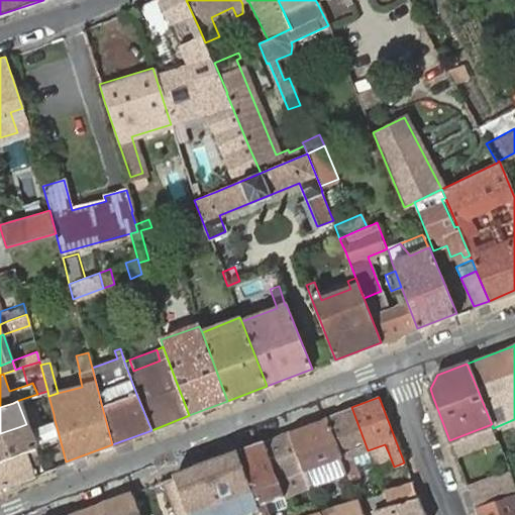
[(351,407),(326,417),(340,453),(346,470),(346,472),(351,483),(361,480),(357,472),(351,455),(368,450),(351,407)]
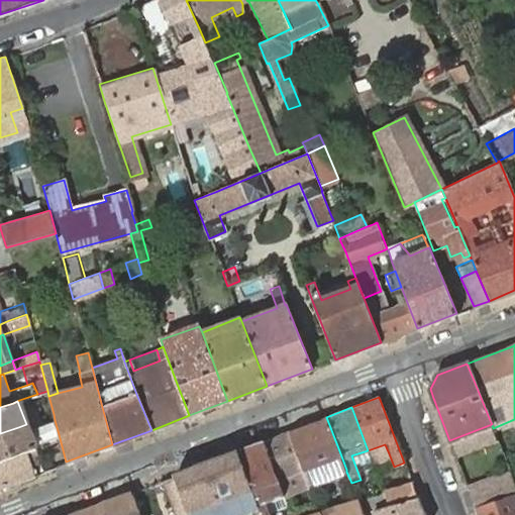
[(288,431),(302,469),(340,453),(326,417),(288,431)]
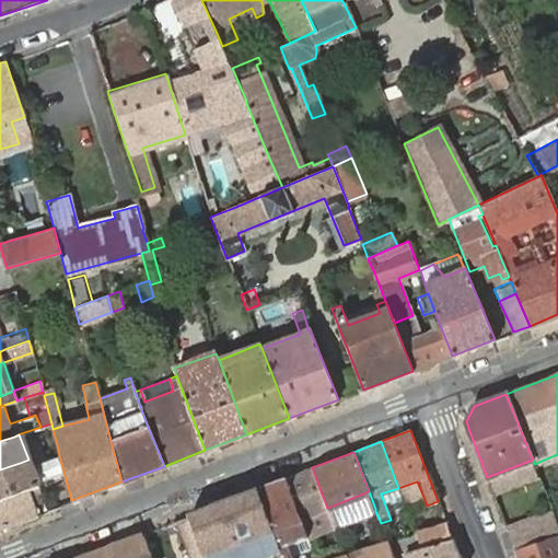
[(0,499),(38,485),(36,480),(64,471),(59,455),(32,466),(28,460),(20,463),(0,469),(0,499)]
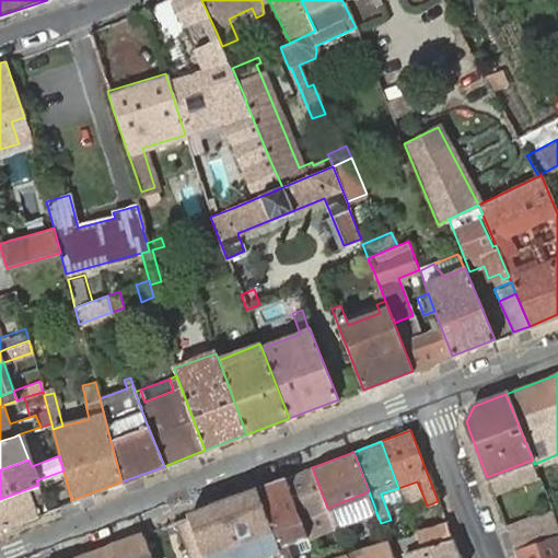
[(535,476),(530,461),(487,477),(492,491),(535,476)]
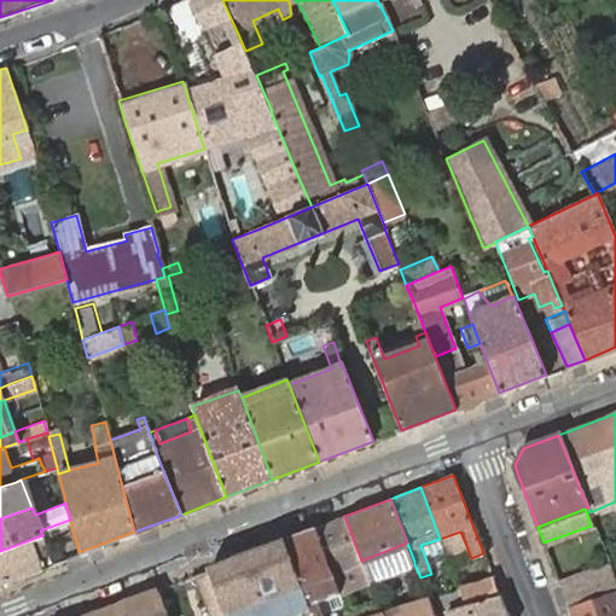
[(344,516),(313,528),(338,593),(368,580),(361,561),(344,516)]
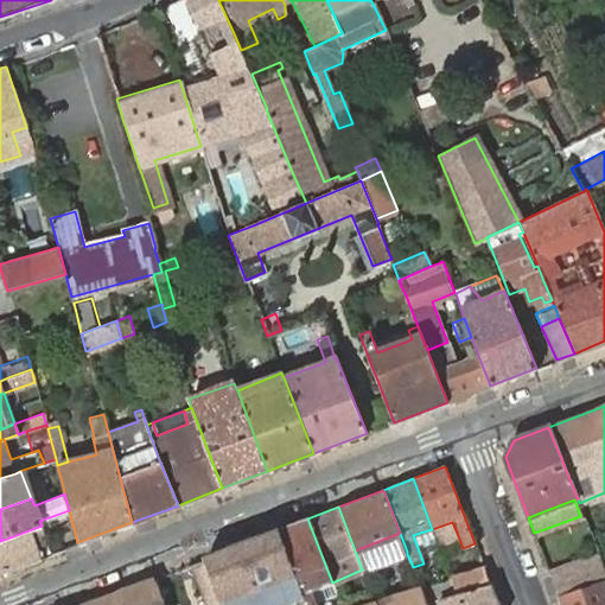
[(77,542),(70,515),(56,521),(61,535),(65,548),(77,542)]
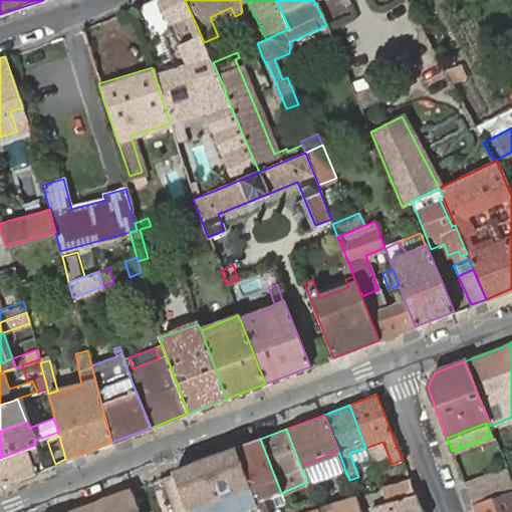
[(260,439),(235,449),(256,505),(258,511),(267,511),(266,510),(262,500),(281,493),(260,439)]
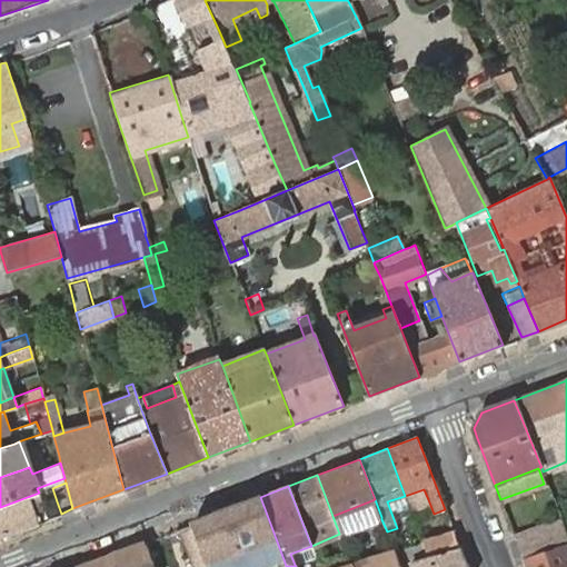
[(52,488),(39,493),(41,500),(41,499),(45,506),(57,501),(52,488)]
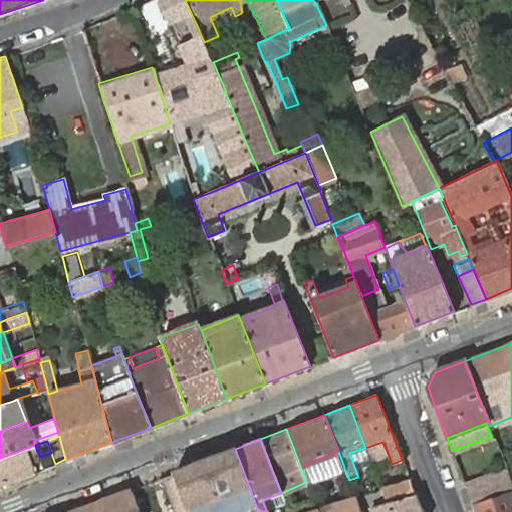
[(382,442),(365,448),(370,458),(387,451),(382,442)]
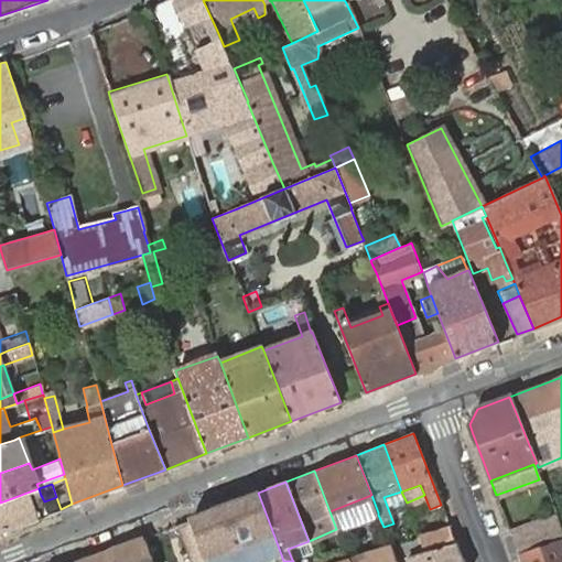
[(39,488),(0,503),(0,531),(38,517),(31,499),(41,496),(39,488)]
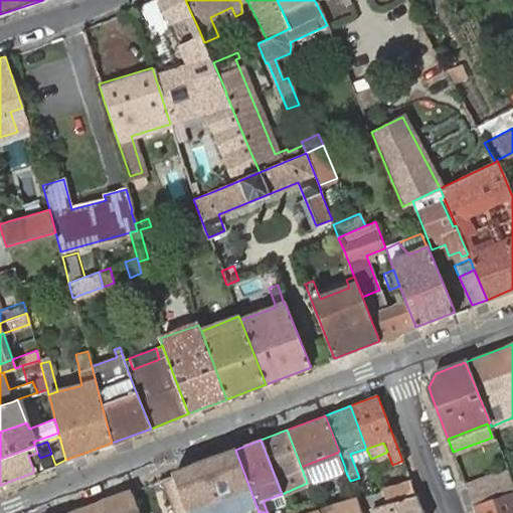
[(371,459),(366,449),(350,454),(356,470),(372,464),(371,459)]
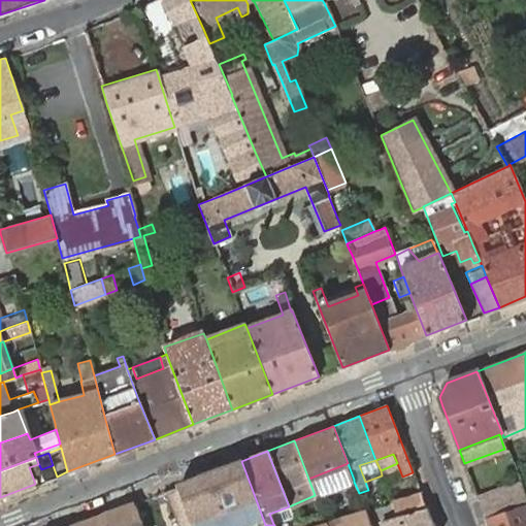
[(241,461),(177,486),(192,522),(193,525),(244,525),(263,519),(241,461)]
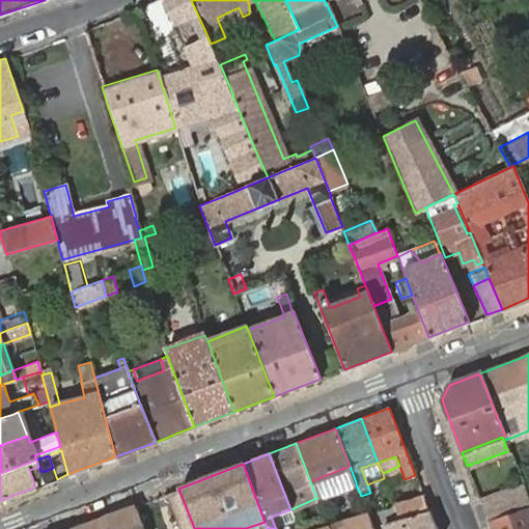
[(488,521),(528,506),(528,498),(524,483),(479,501),(488,521)]
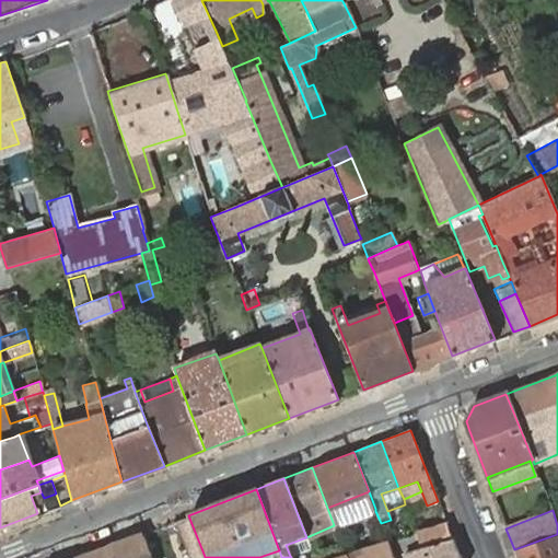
[(375,511),(339,526),(345,541),(382,525),(381,523),(375,511)]
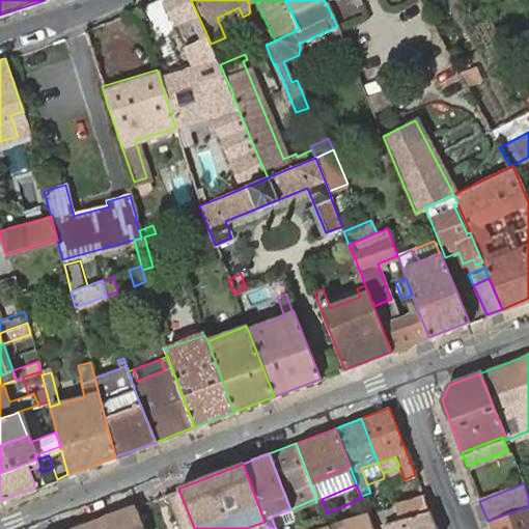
[(178,489),(164,494),(177,528),(194,528),(193,525),(178,489)]
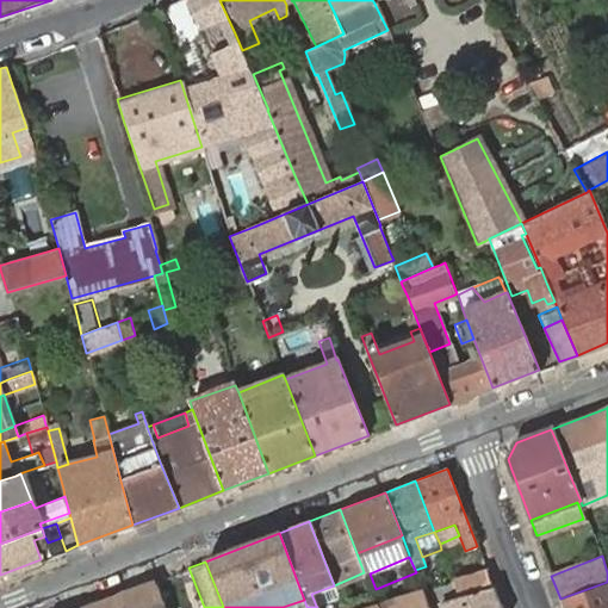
[(485,569),(454,579),(456,584),(460,597),(494,588),(485,569)]
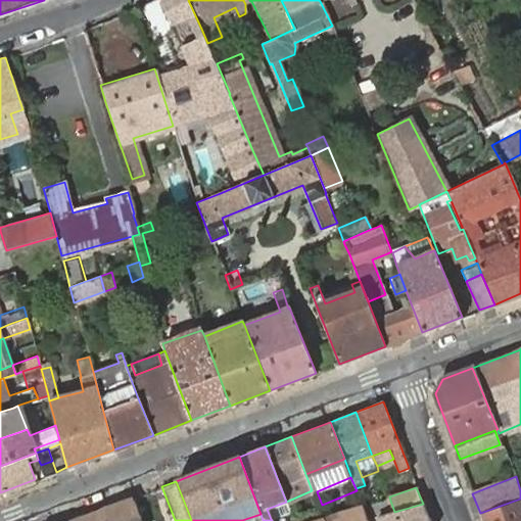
[(142,520),(134,496),(99,510),(103,520),(142,520)]
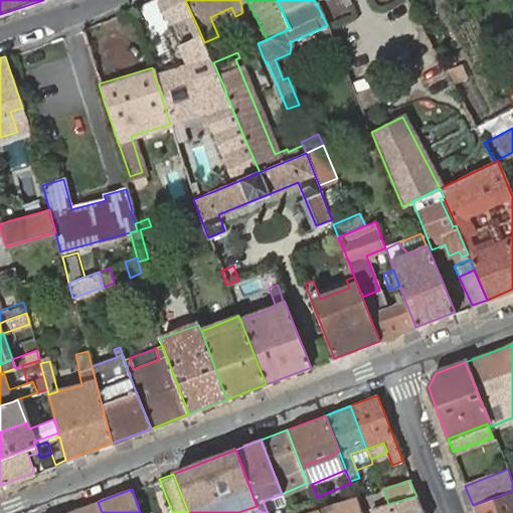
[(512,512),(512,491),(473,505),(475,512),(512,512)]
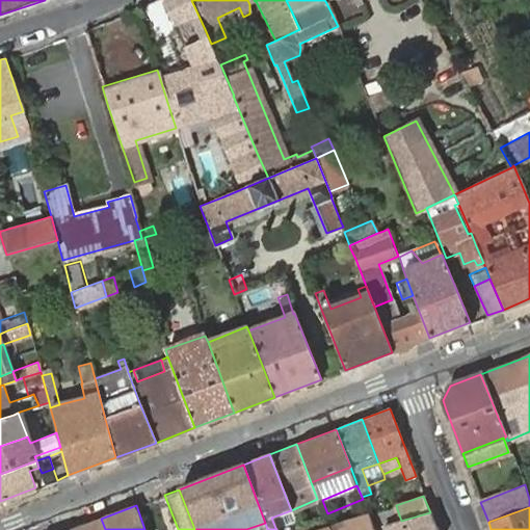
[(401,521),(397,509),(369,517),(373,529),(385,526),(401,521)]
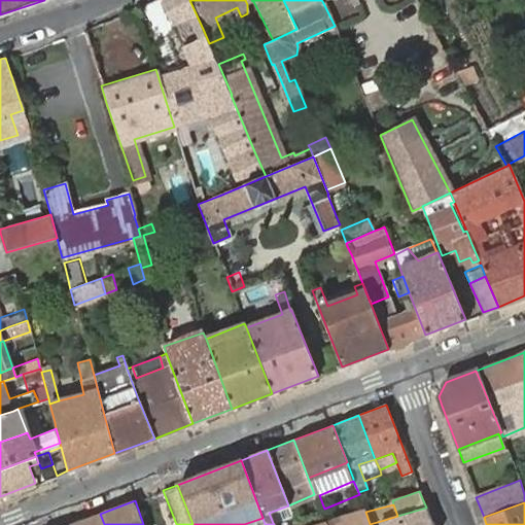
[(288,505),(269,513),(273,523),(292,515),(288,505)]
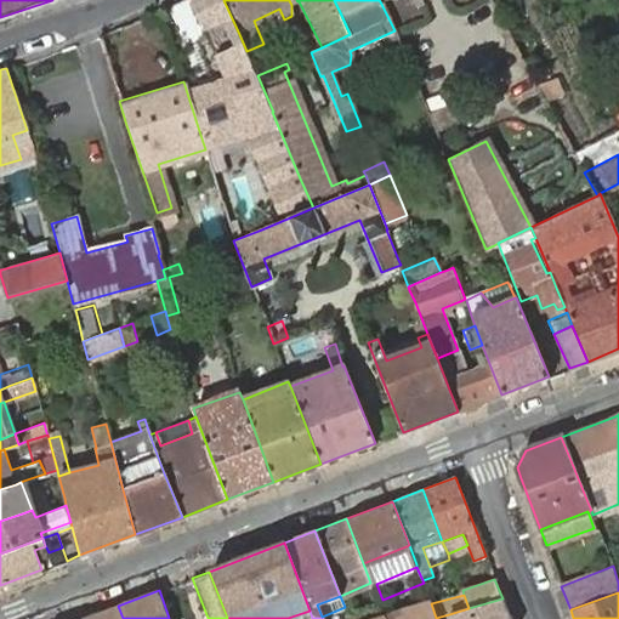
[(510,618),(503,598),(469,608),(449,614),(450,618),(510,618)]
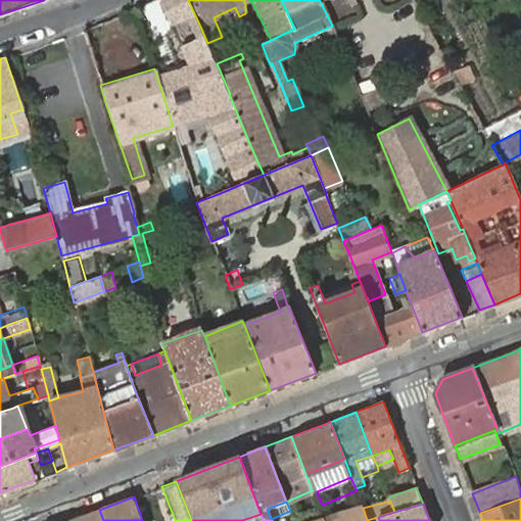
[(324,520),(367,520),(363,508),(363,507),(324,520)]
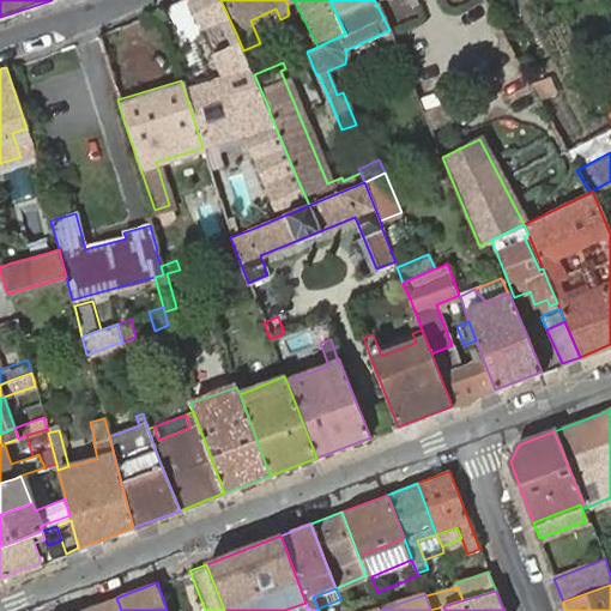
[(110,600),(83,610),(121,610),(116,598),(110,600)]
